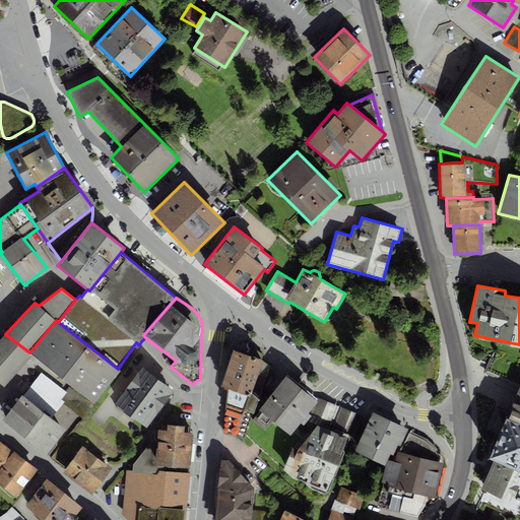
[(56,320),(29,352),(31,354),(94,404),(121,371),(118,369),(58,322),(56,320)]
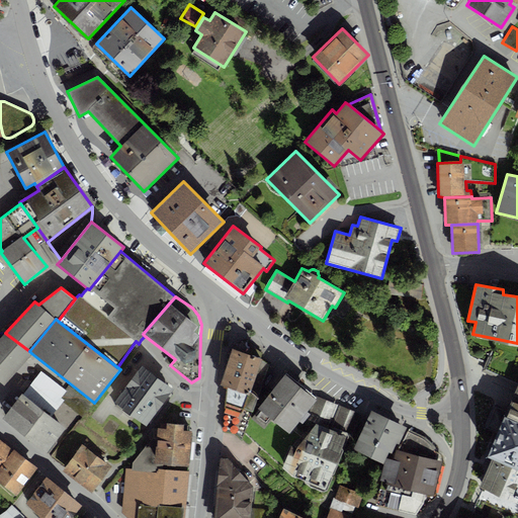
[(5,333),(0,338),(0,380),(4,384),(31,353),(29,351),(5,333)]
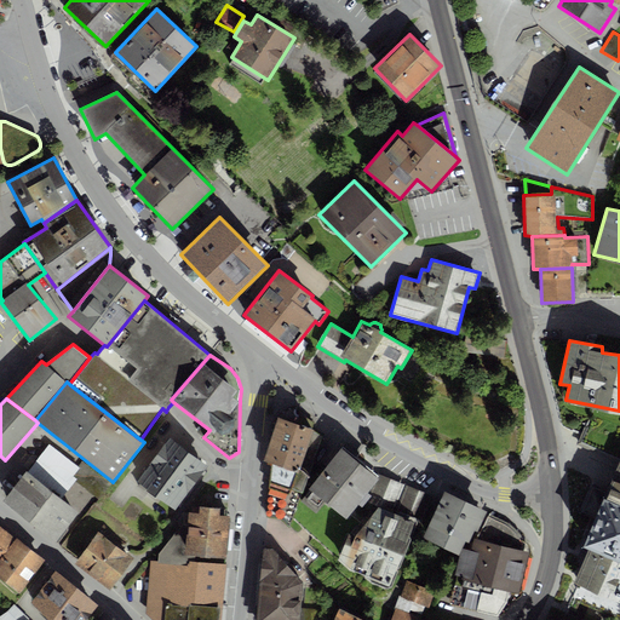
[(282,412),(280,418),(313,428),(314,422),(300,415),(299,413),(298,411),(294,408),(291,408),(286,409),(282,412)]
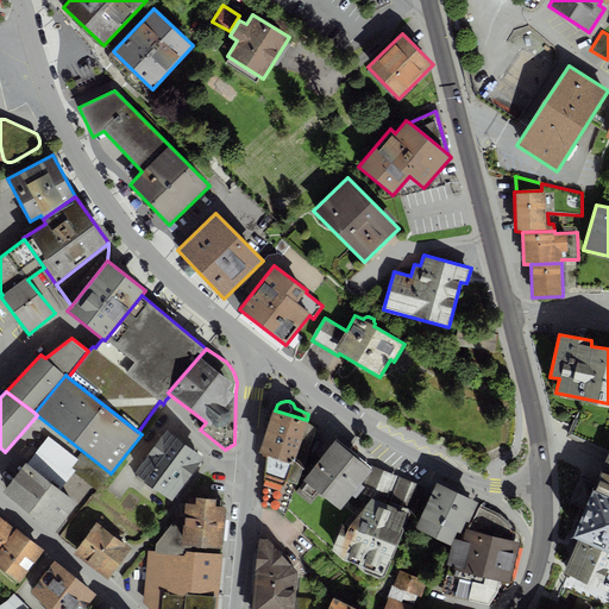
[(275,410),(274,409),(258,452),(268,456),(294,464),(307,425),(308,421),(307,420),(275,410)]
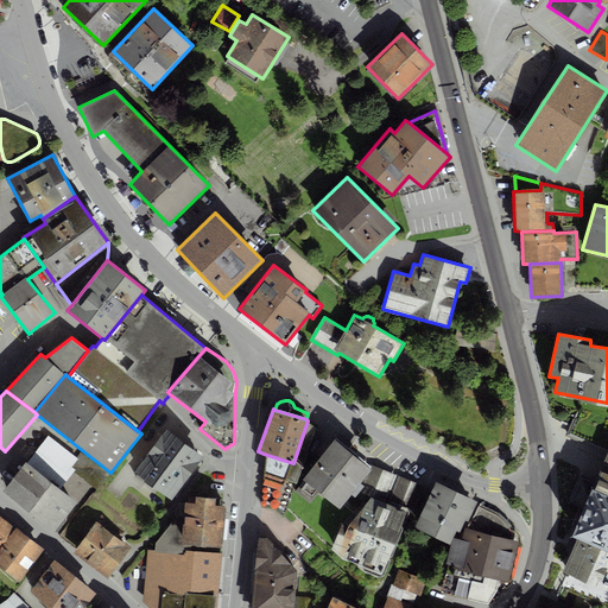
[(316,430),(306,424),(293,463),(287,479),(297,481),(316,430)]
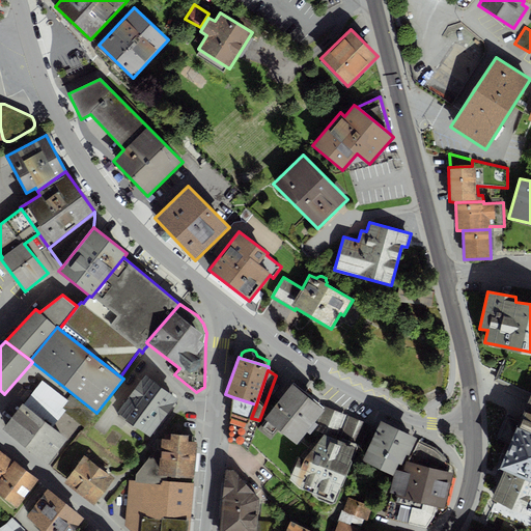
[(145,374),(116,413),(149,437),(178,398),(145,374)]
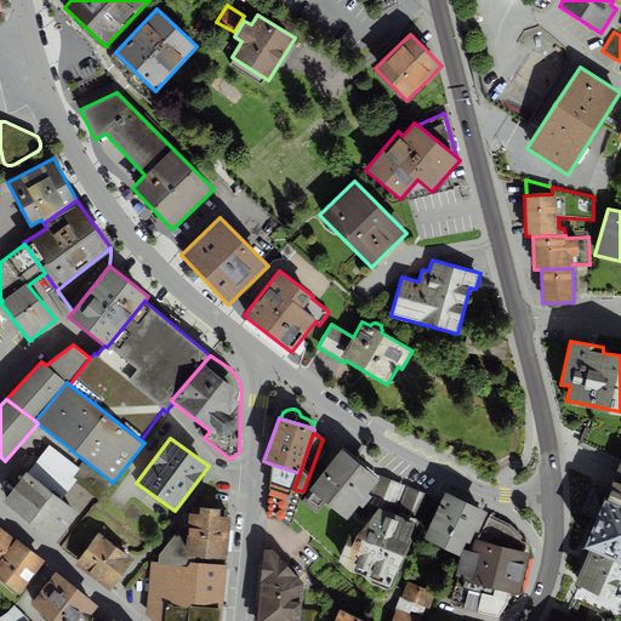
[(26,471),(3,502),(58,543),(80,513),(62,499),(75,482),(98,499),(109,485),(81,463),(79,467),(49,444),(28,472),(26,471)]
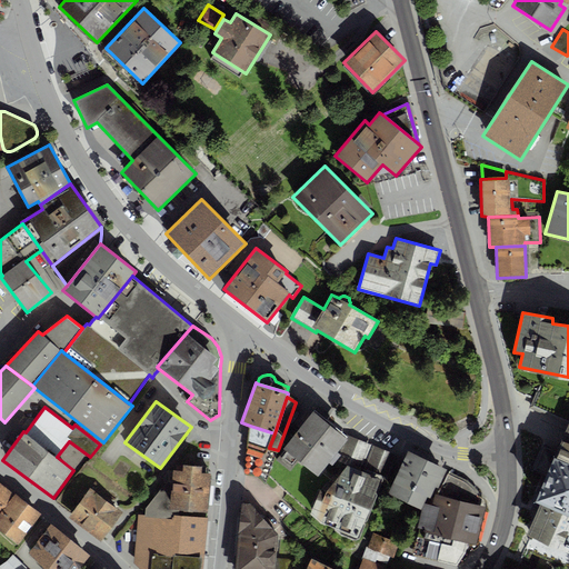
[(345,436),(313,410),(283,448),(285,449),(299,460),(318,476),(341,448),(349,438),(345,436)]
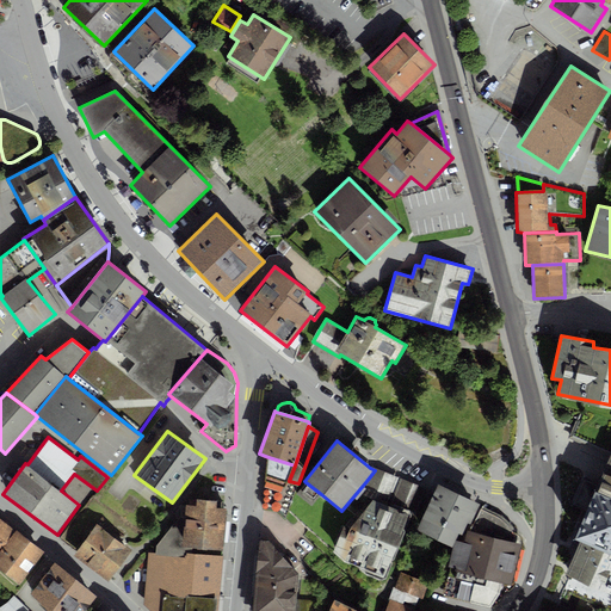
[(610,449),(573,539),(581,544),(568,574),(610,593),(610,449)]
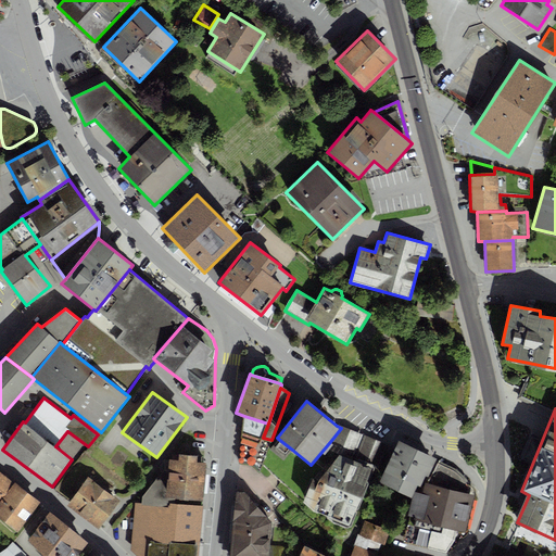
[(268,424),(244,416),(238,465),(250,466),(260,474),(272,440),(263,438),(268,424)]
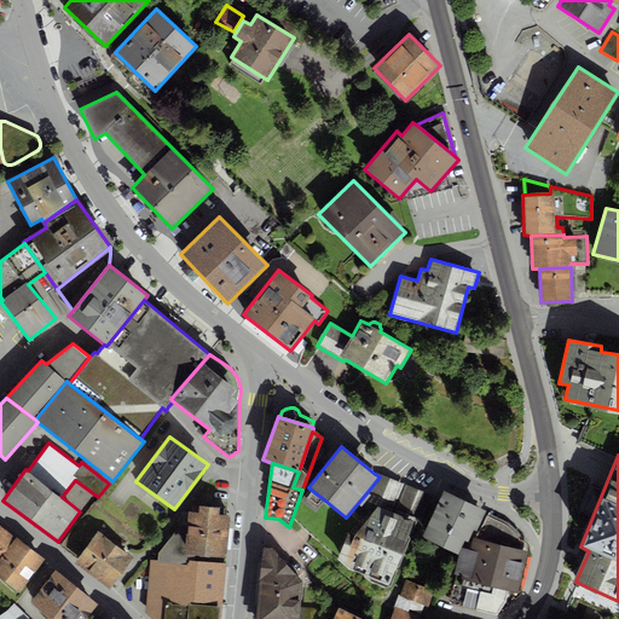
[(394,508),(404,484),(376,473),(375,474),(380,476),(371,487),(366,499),(388,508),(392,507),(394,508)]
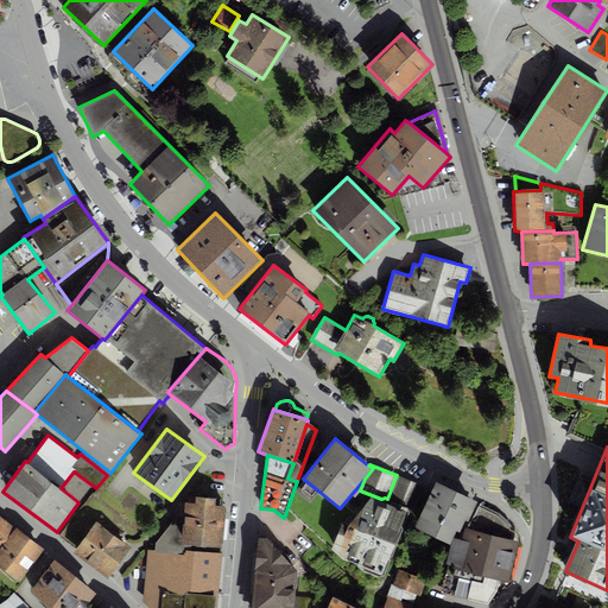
[(398,476),(388,499),(405,506),(416,483),(398,476)]
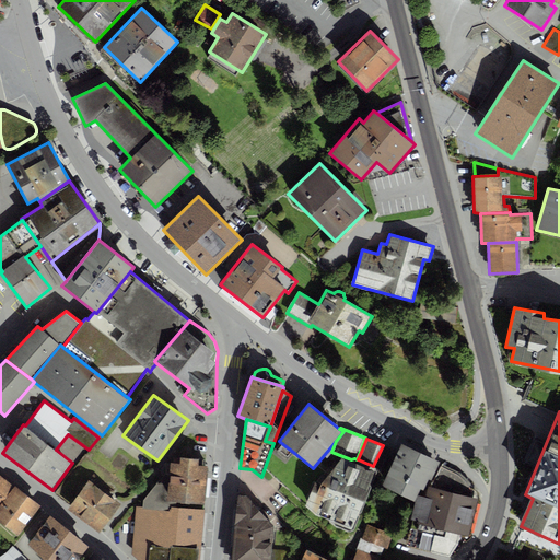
[(294,453),(280,442),(271,452),(286,464),(294,453)]
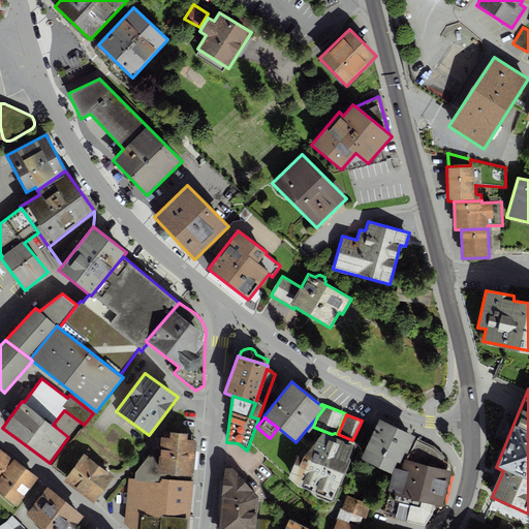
[(360,459),(392,473),(397,461),(400,463),(405,453),(407,454),(415,436),(379,419),(360,459)]
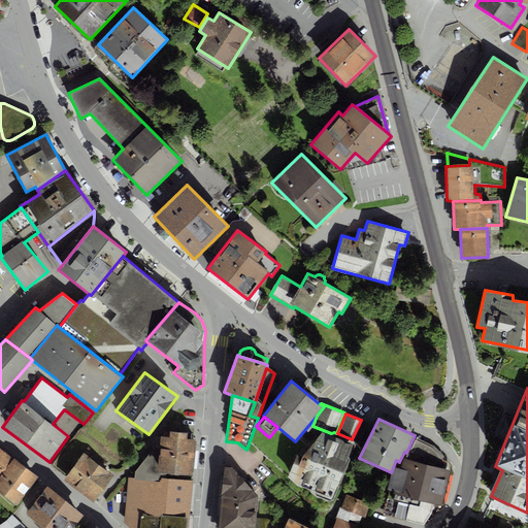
[(134,472),(134,479),(161,481),(161,477),(165,479),(166,472),(158,471),(161,436),(169,436),(169,431),(179,431),(180,422),(169,421),(153,443),(155,448),(134,472)]
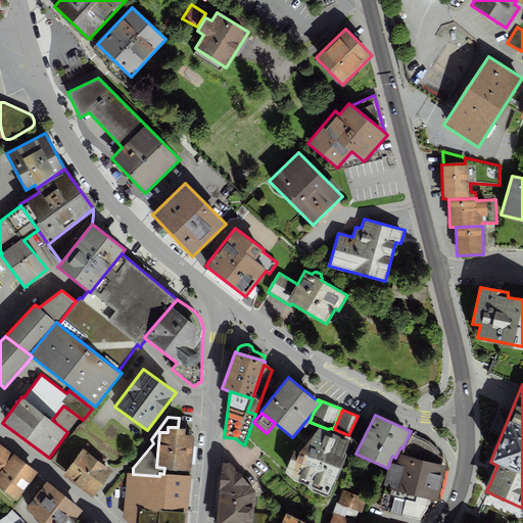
[(178,427),(168,427),(168,432),(159,432),(156,467),(164,468),(190,470),(193,435),(191,435),(192,429),(178,427)]
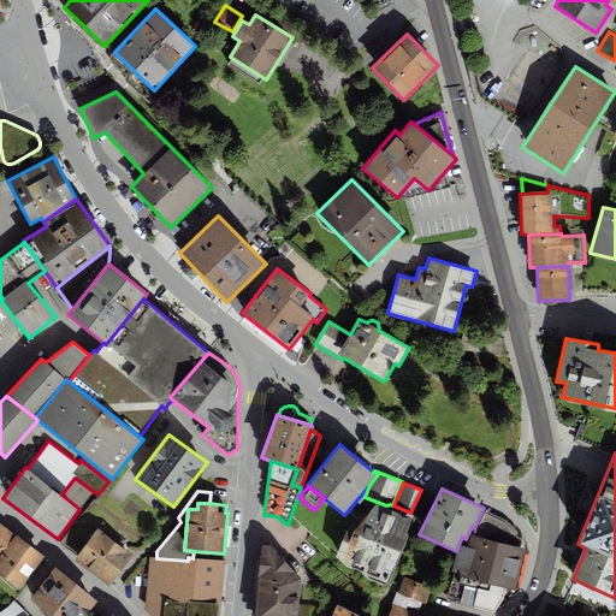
[(413,519),(375,503),(353,532),(347,529),(336,557),(348,567),(388,582),(413,519)]
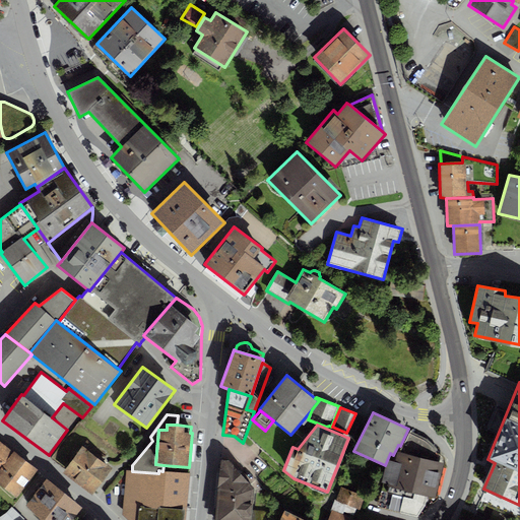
[(0,468),(13,452),(0,441),(0,468)]
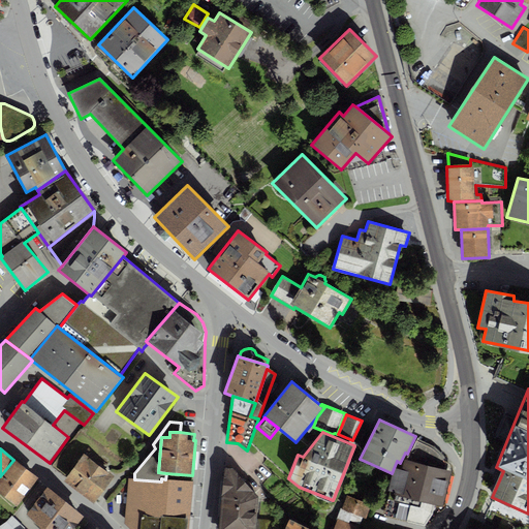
[(84,454),(63,480),(94,503),(114,475),(84,454)]
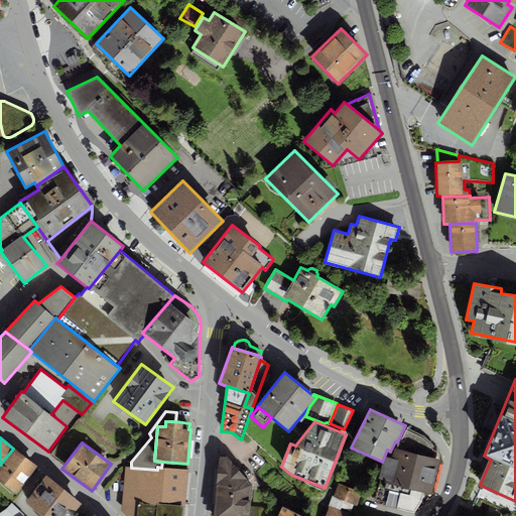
[(378,480),(385,482),(424,492),(431,494),(440,460),(394,447),(391,459),(385,457),(378,480)]
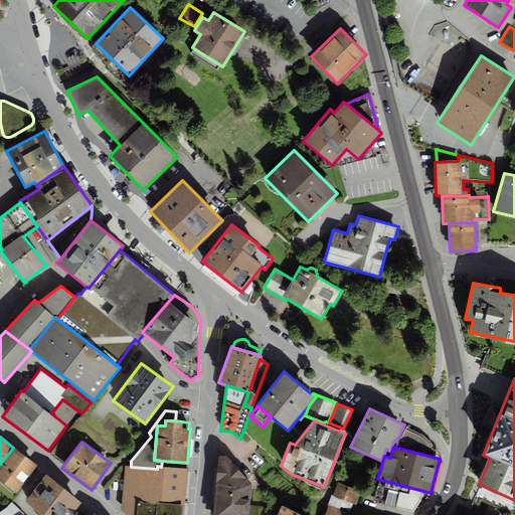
[(37,466),(13,448),(0,464),(0,480),(16,493),(37,466)]
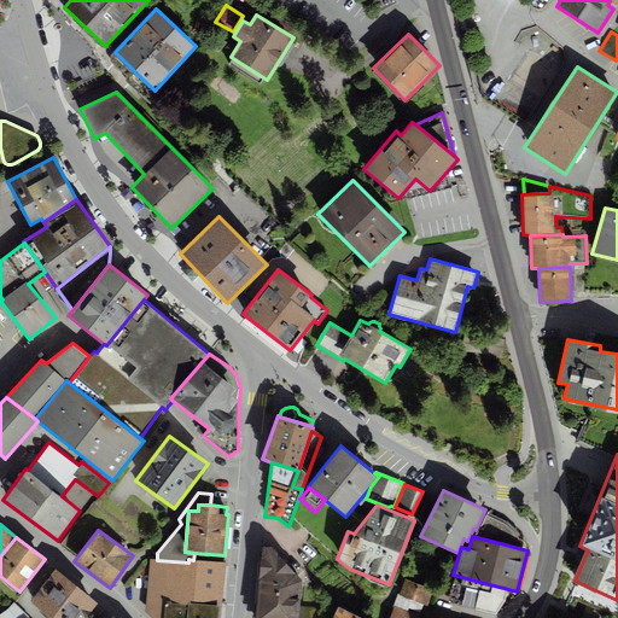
[(273,548),(262,547),(255,617),(318,617),(320,607),(301,606),(303,581),(273,548)]
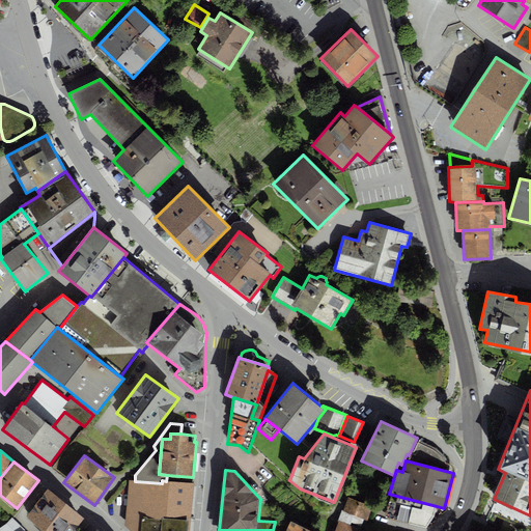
[(189,530),(194,483),(166,481),(162,480),(162,483),(135,481),(129,480),(124,526),(130,530),(189,530)]
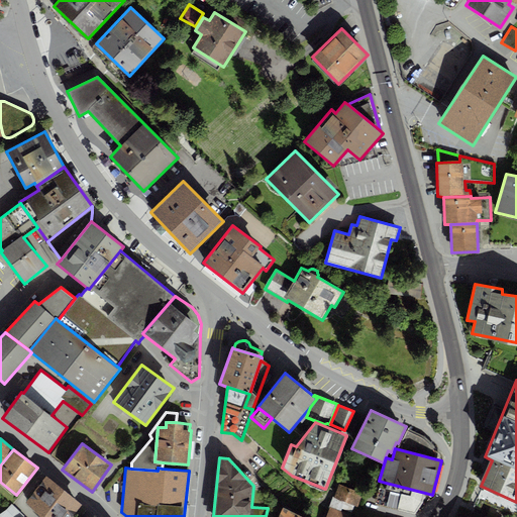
[(72,516),(82,505),(45,476),(25,502),(40,516),(72,516)]
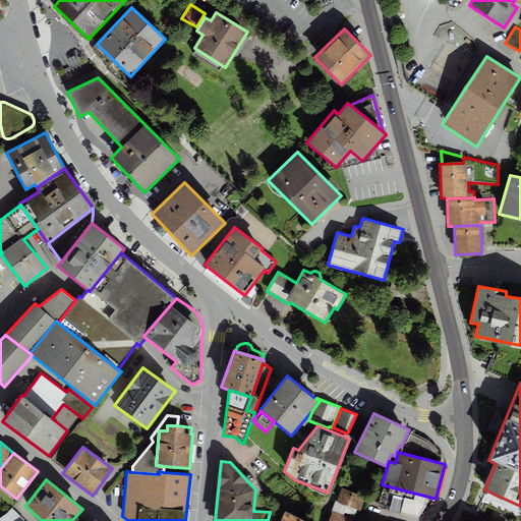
[(342,485),(336,502),(357,510),(360,511),(366,495),(342,485)]
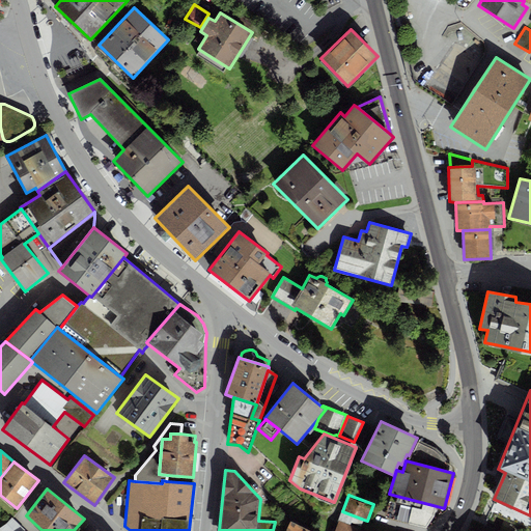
[(435,515),(437,506),(396,496),(394,503),(412,507),(408,524),(426,529),(435,515)]
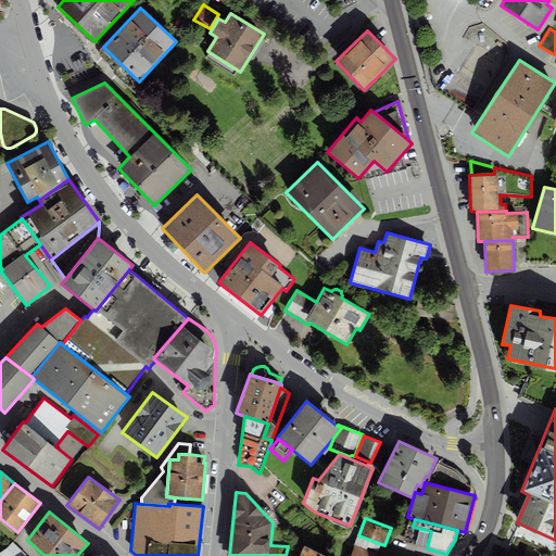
[(427,548),(431,531),(413,527),(407,525),(403,542),(427,548)]
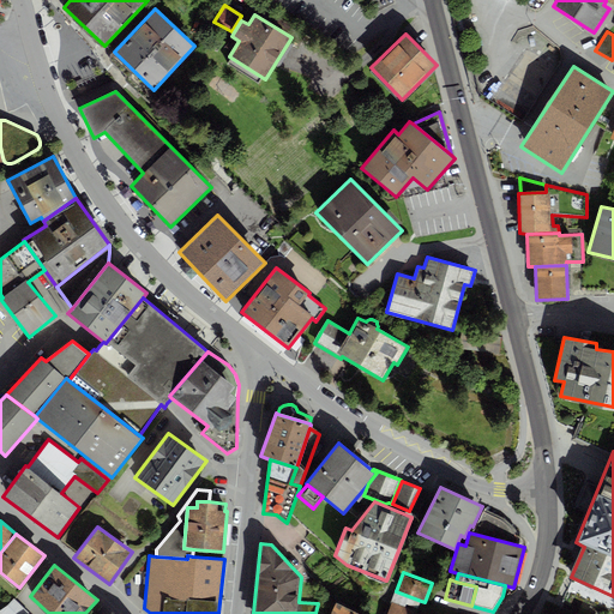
[(391,601),(392,601),(405,606),(407,605),(419,609),(421,601),(396,591),(395,590),(391,601)]
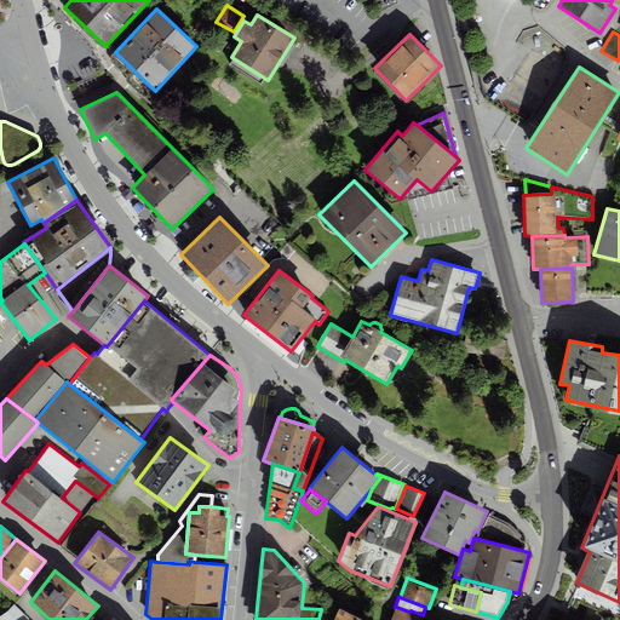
[(28,619),(29,619),(13,604),(7,612),(0,616),(0,619),(28,619)]
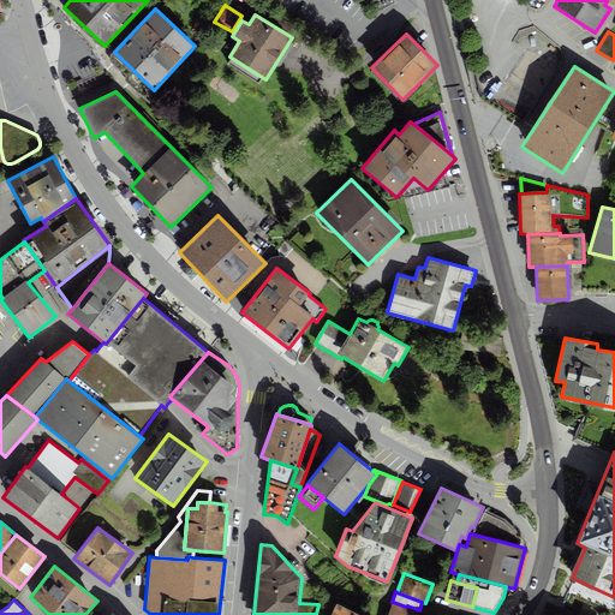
[(406,607),(393,602),(387,614),(425,614),(427,614),(406,607)]
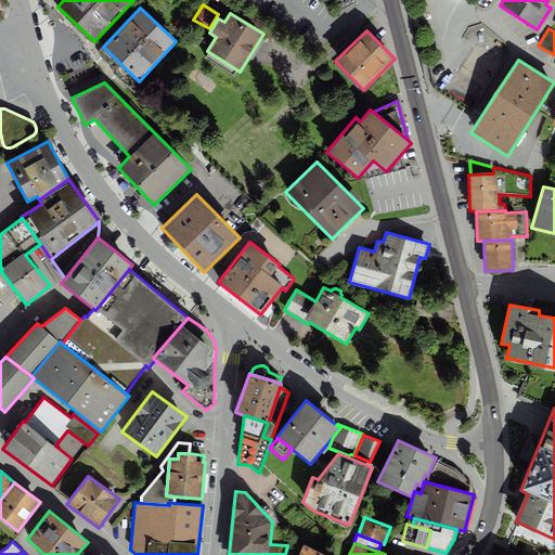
[(326,554),(304,544),(298,554),(326,554)]
